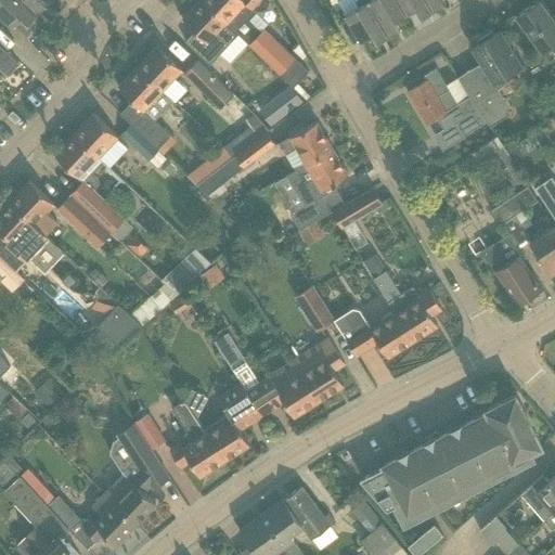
[(38,13),(24,0),(0,0),(0,14),(13,26),(22,16),(28,23),(38,13)]
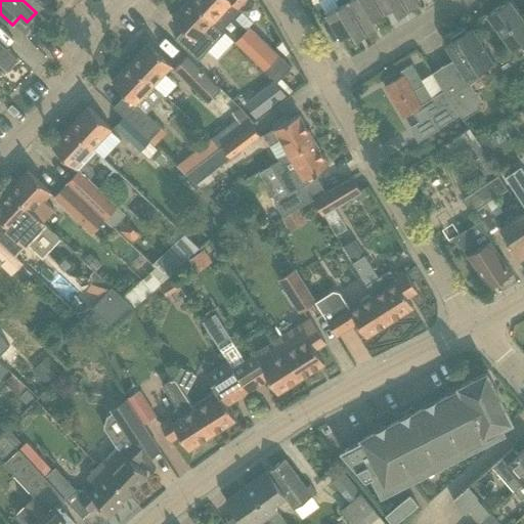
[(23,0),(36,12),(44,3),(40,0),(23,0)]
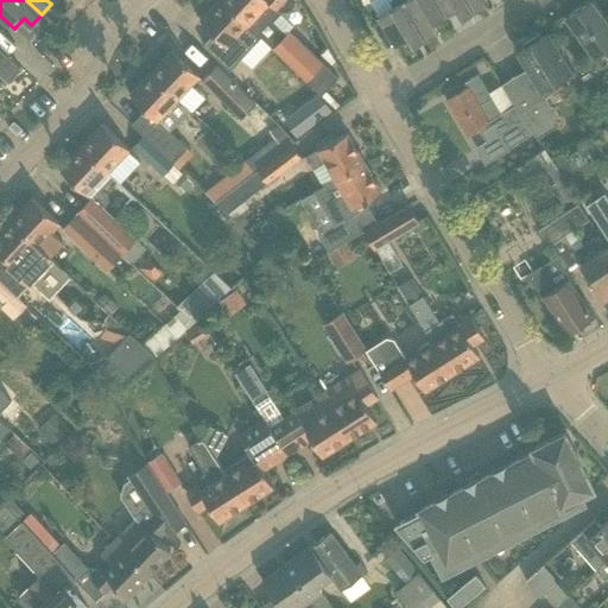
[(255,32),(221,0),(219,0),(200,21),(213,35),(203,45),(229,70),(260,37),(255,32)]
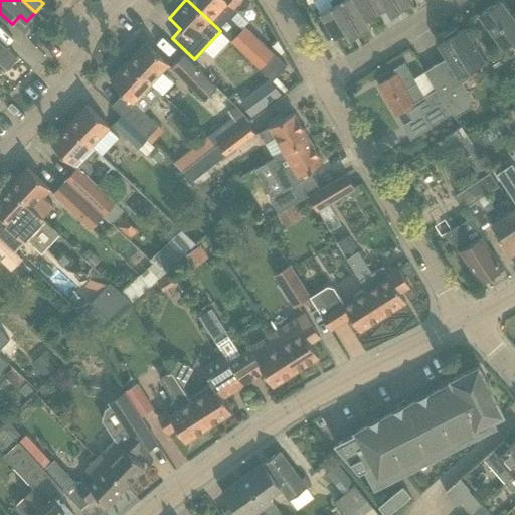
[(187,0),(216,27),(230,12),(241,0),(187,0)]
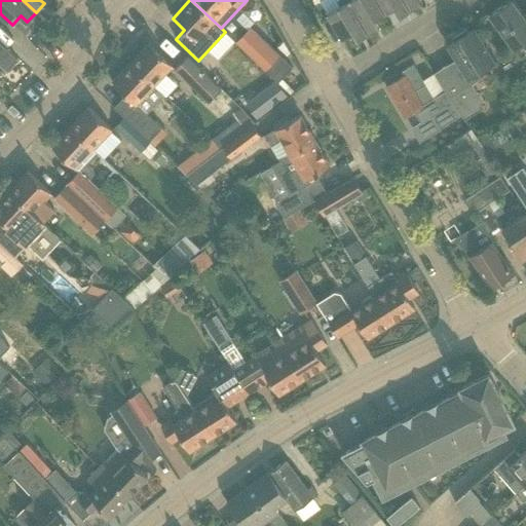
[(338,0),(337,1),(340,6),(328,13),(343,39),(353,32),(358,40),(369,33),(349,0),(338,0)]
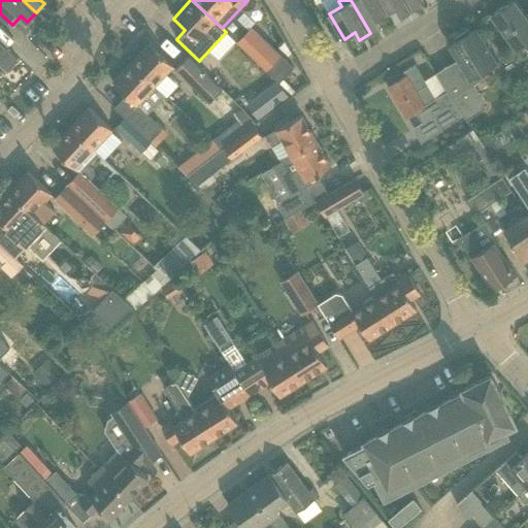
[(387,12),(378,0),(351,0),(370,33),(382,27),(376,19),(387,12)]
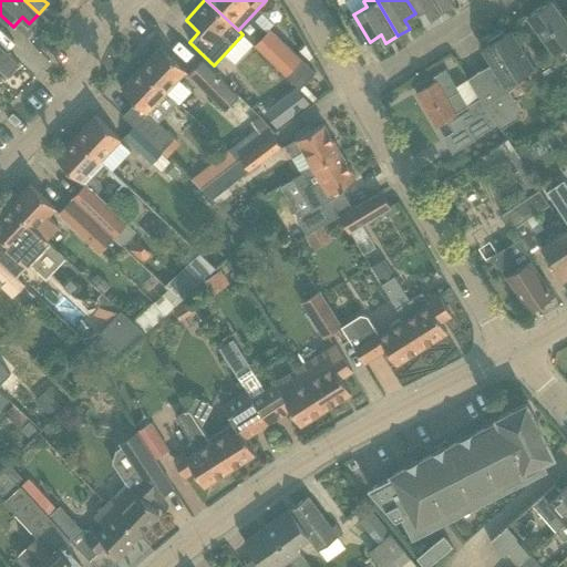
[(443,8),(437,0),(406,0),(415,13),(428,7),(432,14),(443,8)]
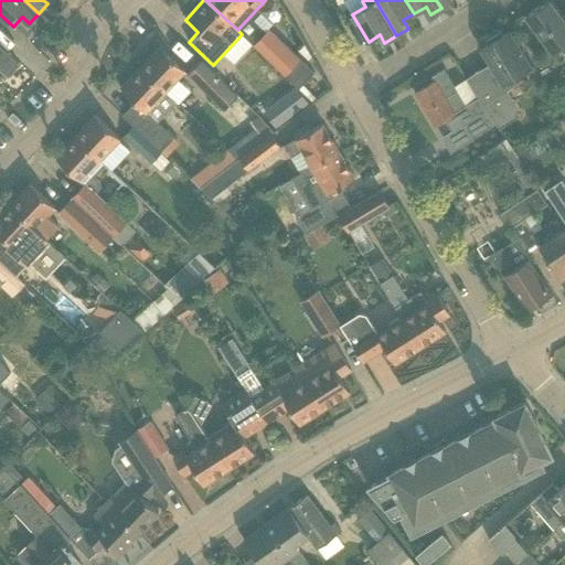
[(564,42),(564,14),(563,18),(550,0),(547,0),(526,16),(553,51),(564,42)]
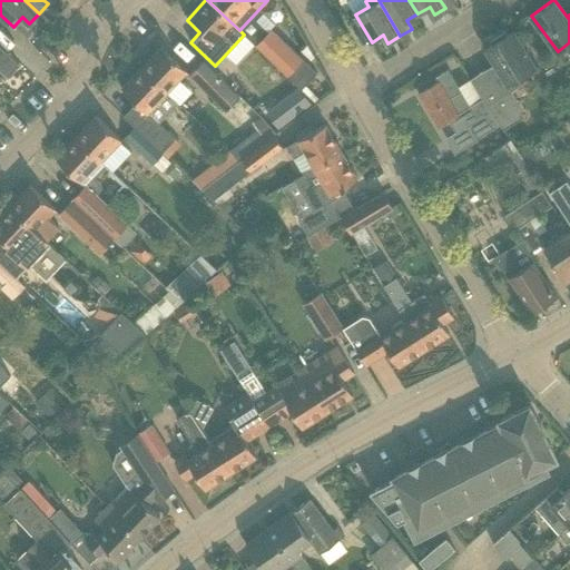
[(301,89),(316,74),(271,28),(255,46),(301,89)]
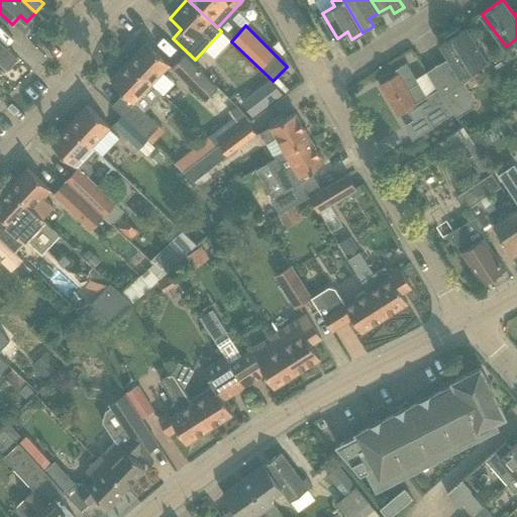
[(448,59),(426,72),(437,89),(452,114),(455,118),(473,108),(475,100),(463,83),(475,76),(476,72),(474,69),(486,62),(466,28),(459,32),(458,29),(444,37),(446,40),(440,44),(448,59)]
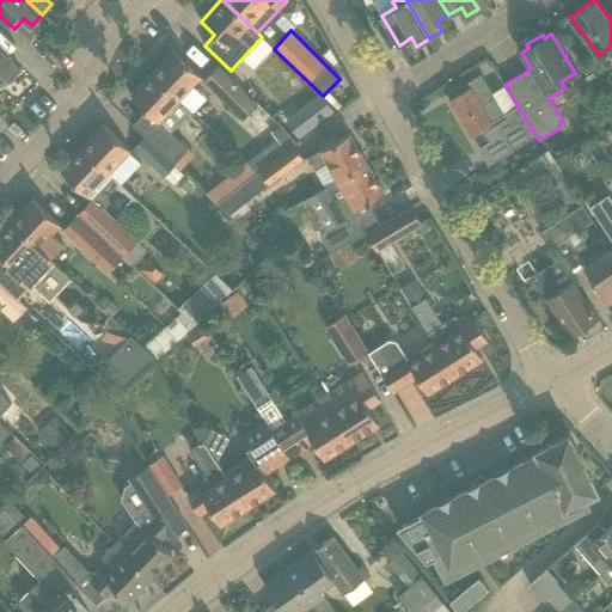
[(0,73),(2,72),(10,79),(20,68),(0,49),(0,73)]
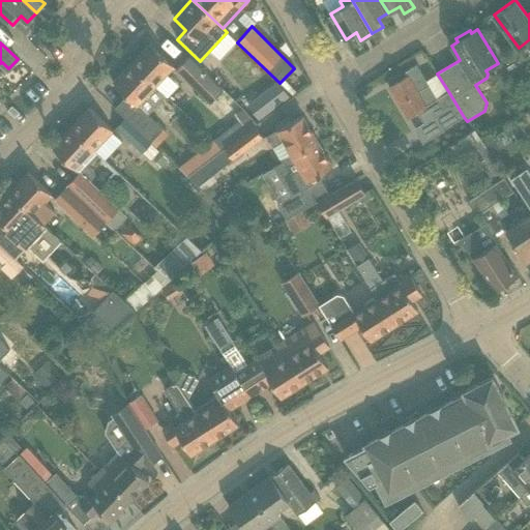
[(150,43),(131,63),(155,87),(166,95),(168,97),(179,86),(167,75),(174,67),(165,58),(150,43)]
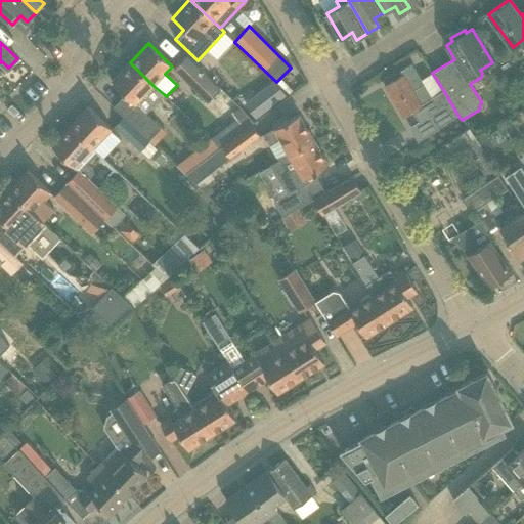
[(174,69),(208,101),(219,90),(186,57),(174,69)]
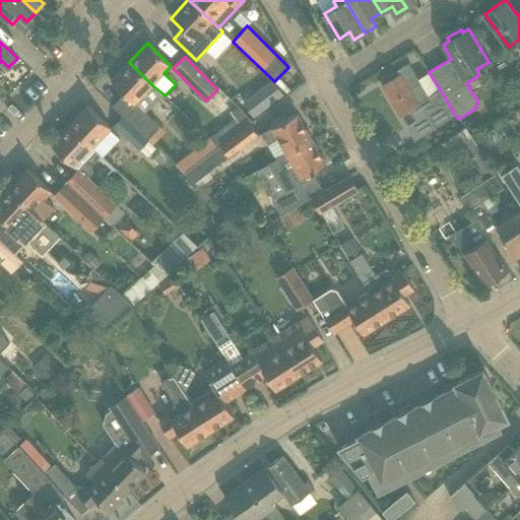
[(129,62),(111,81),(124,93),(127,96),(116,108),(148,139),(153,143),(166,131),(145,113),(163,93),(152,85),(129,62)]
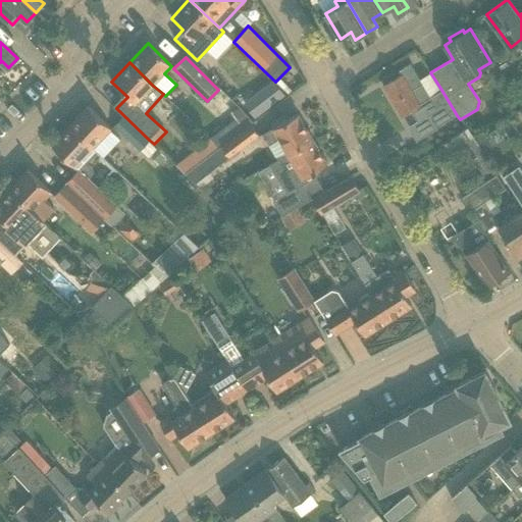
[(441,90),(430,97),(410,63),(399,70),(402,74),(383,86),(402,115),(411,109),(418,122),(428,115),(436,127),(457,115),(441,90)]
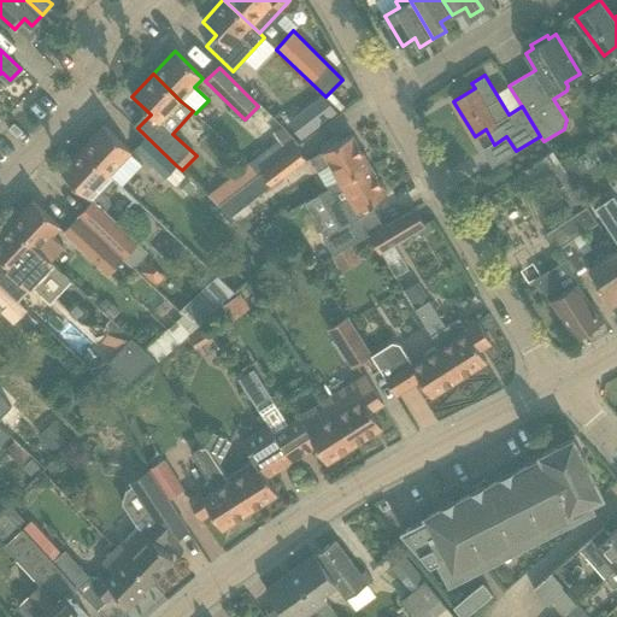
[(309,106),(288,122),(301,139),(322,123),(309,106)]
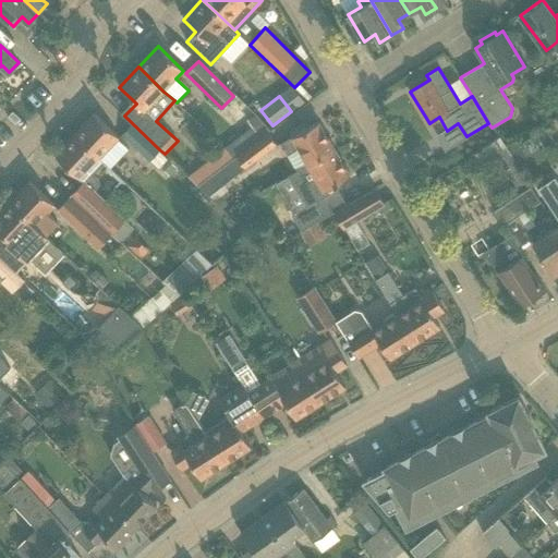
[(99,158),(119,137),(94,113),(74,134),(99,158)]
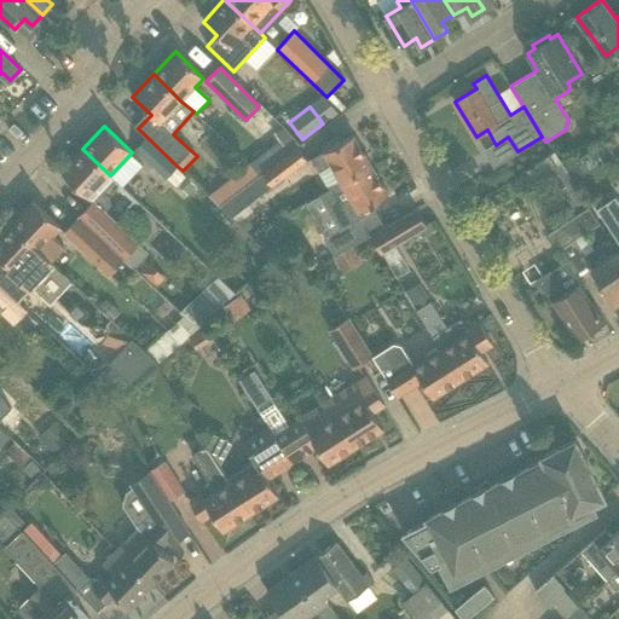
[(337,138),(322,146),(325,152),(313,160),(320,171),(331,165),(342,183),(370,165),(353,136),(341,143),(337,138)]
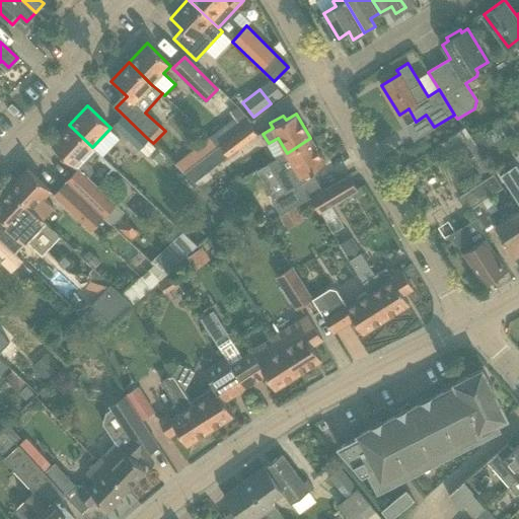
[(122,116),(114,125),(140,149),(148,140),(122,116)]
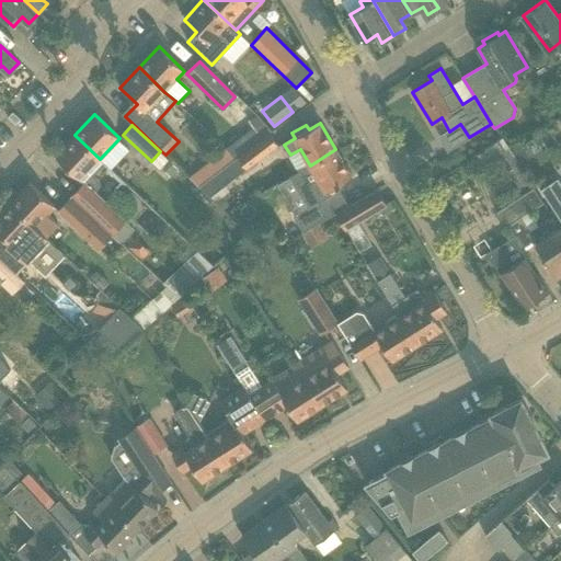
[(242,153),(241,155),(235,159),(233,160),(207,181),(199,186),(198,186),(209,196),(278,146),(268,133),(242,153)]
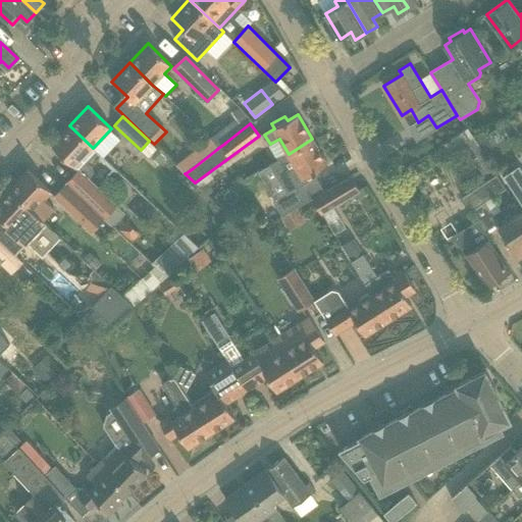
[(69,125),(51,145),(77,170),(66,183),(104,218),(111,225),(123,212),(116,205),(117,205),(88,177),(91,173),(92,168),(87,163),(97,153),(93,148),(69,125)]
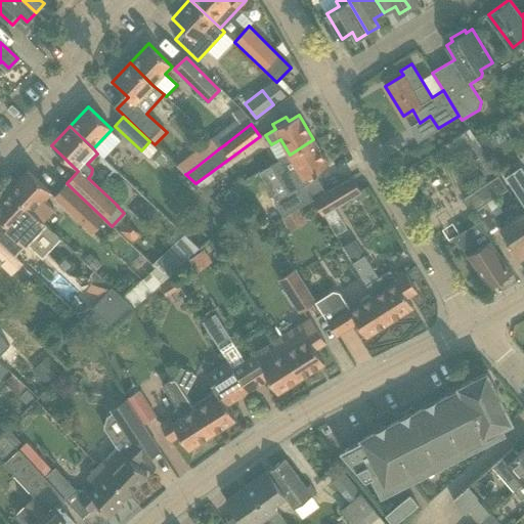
[(217,132),(210,138),(218,149),(219,148),(225,144),(226,143),(217,132)]
